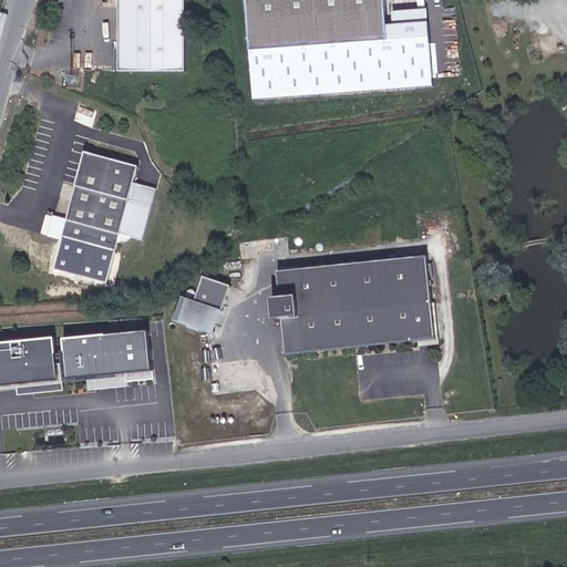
[(119,0),(121,72),(187,71),(186,0),(119,0)]
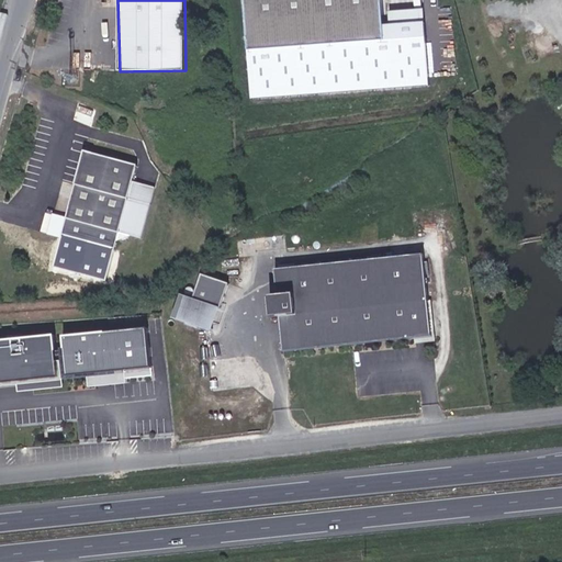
[(243,0),(250,98),(427,86),(423,10),(390,12),(390,24),(379,25),(377,0),(243,0)]
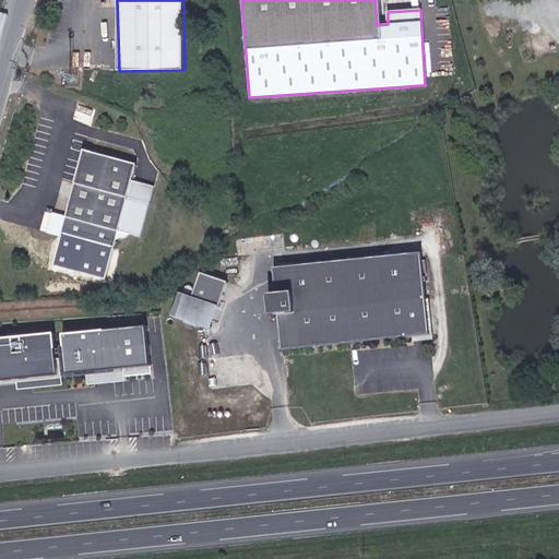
[(105,278),(117,230),(129,182),(133,164),(81,151),(52,265),(105,278)]
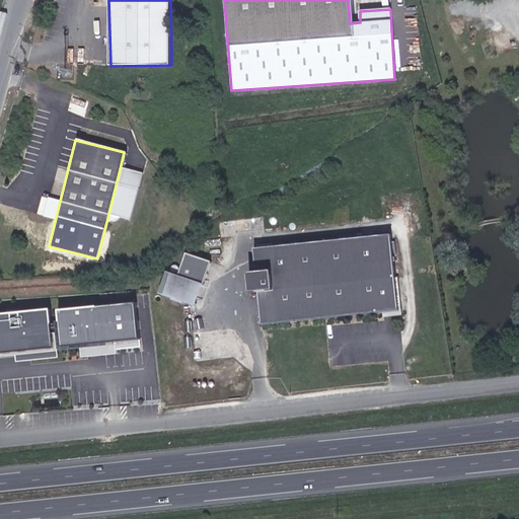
[(130,219),(141,174),(120,169),(108,214),(130,219)]
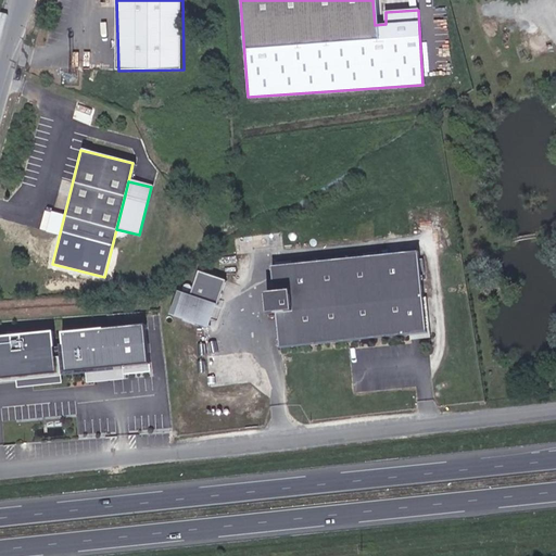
[(422,253),(273,266),(275,293),(260,294),(262,317),(278,316),(281,350),(430,332),(422,253)]
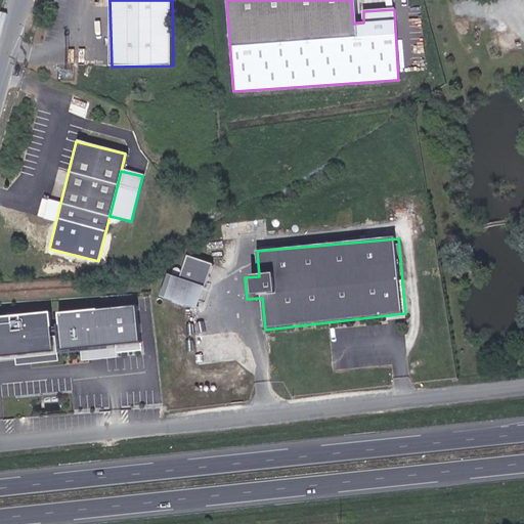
[(198,280),(222,291),(231,267),(207,258),(198,280)]
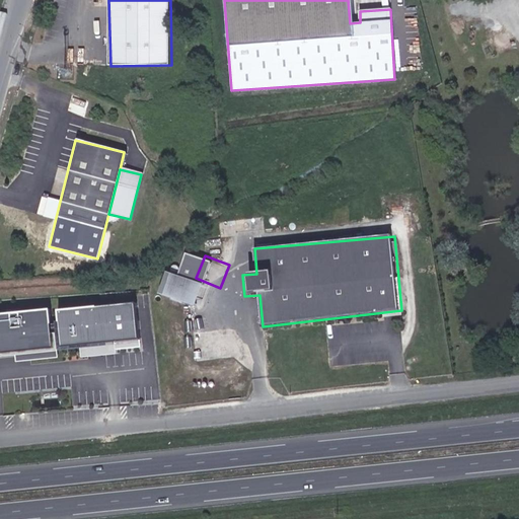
[(220,288),(196,278),(184,274),(176,294),(212,308),(220,288)]
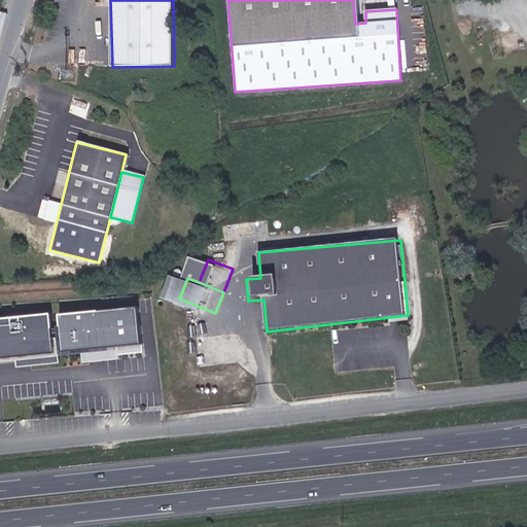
[(137,312),(60,320),(61,330),(50,331),(48,317),(0,321),(0,364),(12,363),(13,371),(61,366),(59,354),(83,352),(84,365),(118,361),(117,357),(141,355),(137,312)]
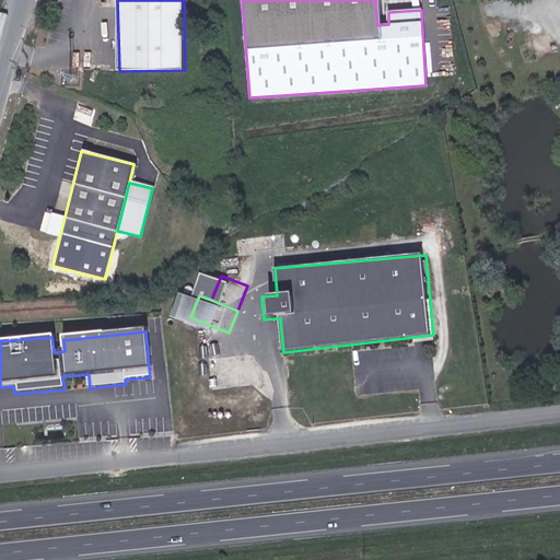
All buildings are outlined.
